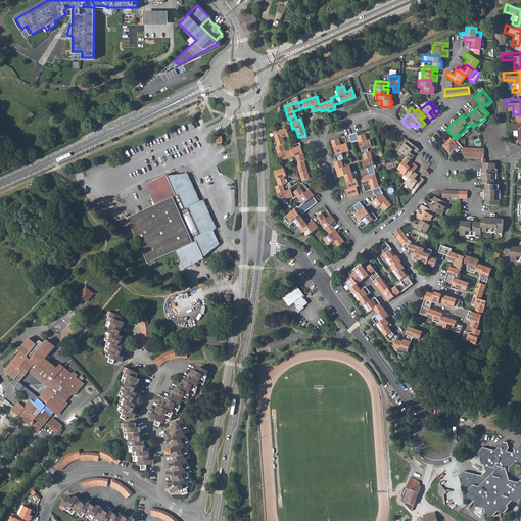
[(520,124),(520,117),(517,117),(506,119),(507,126),(509,126),(509,130),(510,131),(514,131),(514,136),(517,136),(520,135),(520,129),(520,124)]
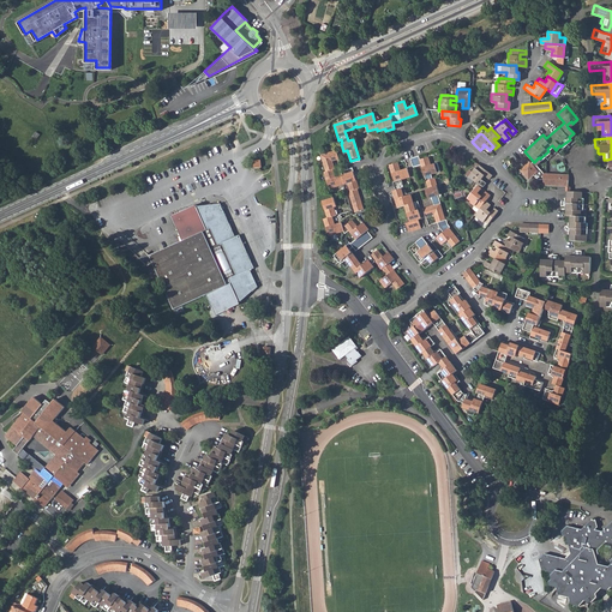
[(335,149),(321,154),(325,171),(322,171),(327,187),(345,181),(347,190),(346,190),(353,210),(361,208),(355,187),(357,186),(351,166),(342,168),(343,174),(334,177),(331,168),(334,167),(331,160),(339,157),(335,149)]
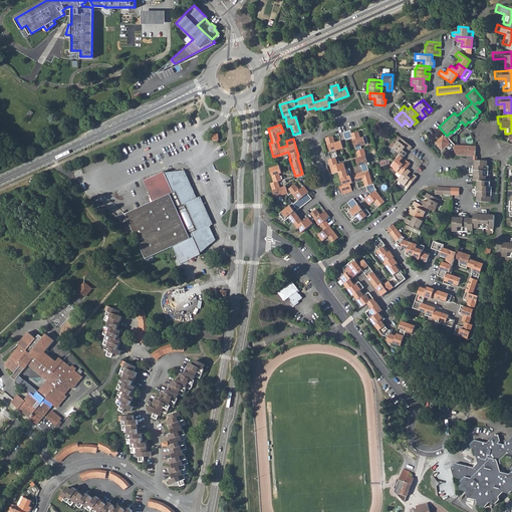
[(349,131),(341,133),(343,140),(350,138),(356,158),(353,159),(355,166),(359,165),(361,172),(352,174),(354,182),(361,180),(363,187),(364,186),(365,190),(368,195),(363,199),(367,205),(371,201),(376,207),(382,203),(373,191),(374,190),(372,188),(371,184),(369,185),(365,171),(366,171),(364,164),(365,164),(361,150),(360,150),(359,146),(366,144),(364,137),(358,139),(356,132),(349,134),(349,131)]
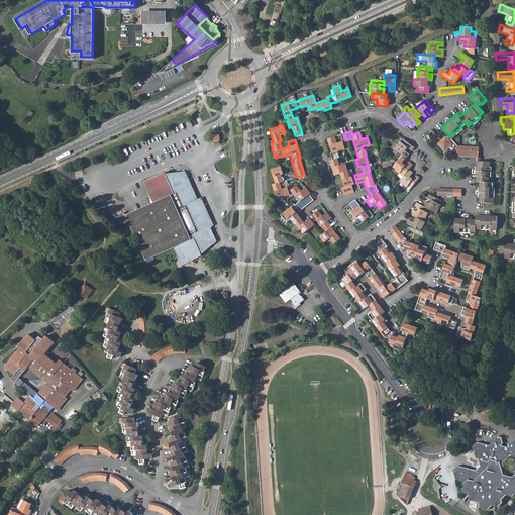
[(465,152),(476,153),(476,147),(459,146),(454,140),(452,139),(450,137),(449,136),(447,134),(445,135),(441,135),(437,139),(437,143),(440,146),(445,146),(446,145),(449,149),(453,149),(453,155),(465,156),(465,152)]
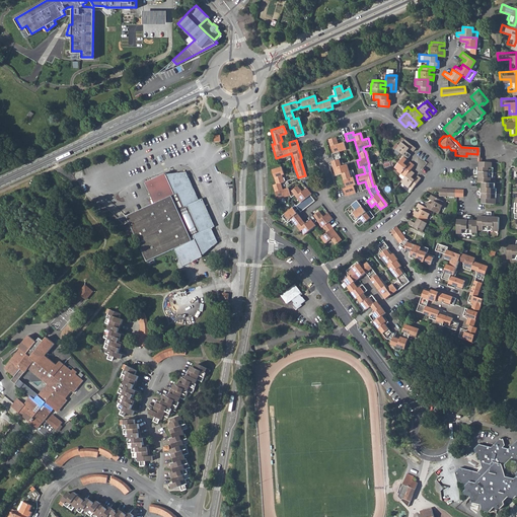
[(335,137),(327,139),(330,152),(329,153),(333,160),(330,160),(335,174),(341,172),(345,187),(341,188),(343,195),(354,192),(352,185),(355,185),(353,176),(351,177),(347,163),(341,165),(339,158),(341,158),(339,151),(345,149),(343,142),(337,144),(335,137)]
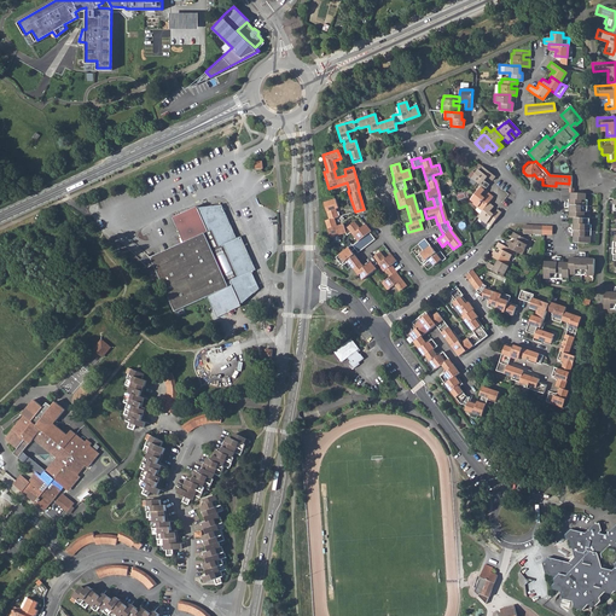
[(486,178),(490,181),(493,178),(478,166),(476,169),(477,170),(474,174),(471,172),(468,176),(483,190),(488,185),(483,181),(486,178)]
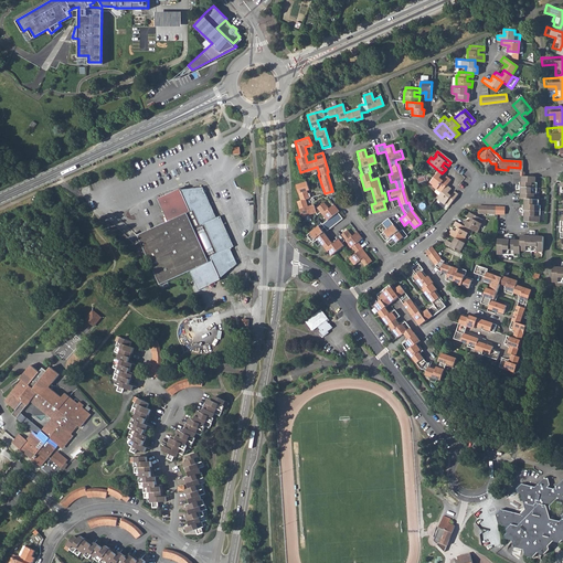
[(433,186),(432,188),(436,190),(434,193),(438,197),(446,187),(449,181),(445,178),(442,182),(438,179),(442,174),(438,172),(429,183),(433,186)]
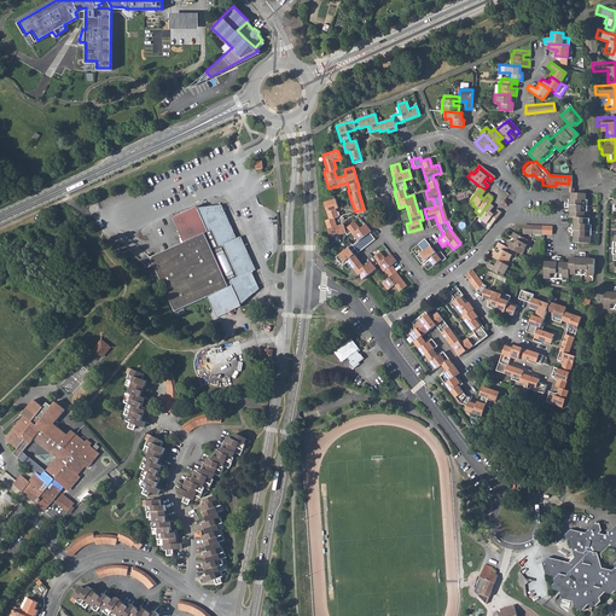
[(583,198),(583,192),(571,191),(569,191),(569,198),(568,216),(573,216),(573,240),(587,240),(587,234),(588,234),(590,222),(587,222),(587,216),(582,216),(582,210),(585,210),(585,198),(583,198)]
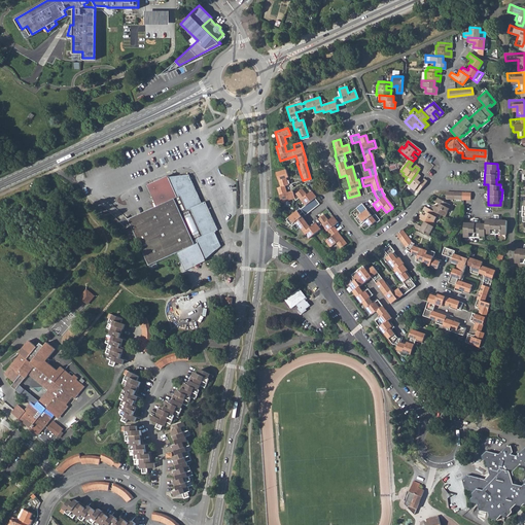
[(284,168),(275,171),(279,185),(276,186),(280,201),(292,197),(294,200),(298,198),(303,205),(299,208),(296,205),(294,207),(295,208),(283,217),(289,223),(293,219),(299,225),(305,220),(298,211),(300,210),(303,213),(317,203),(313,197),(314,196),(309,189),(304,194),(300,188),(293,193),(292,194),(290,189),(285,191),(283,184),(286,183),(284,177),(286,176),(284,168)]
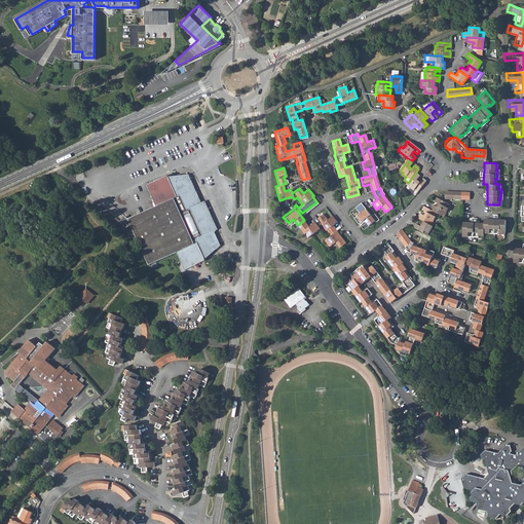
[(154,201),(126,214),(123,212),(118,217),(124,222),(129,220),(147,260),(175,247),(183,265),(204,256),(203,254),(219,240),(213,226),(217,224),(204,196),(200,198),(187,170),(166,171),(166,170),(164,171),(145,180),(154,201)]
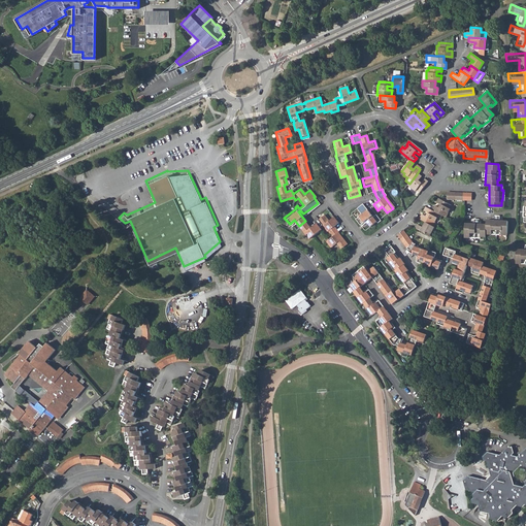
[(409,188),(418,194),(427,183),(423,179),(419,184),(416,181),(419,176),(417,174),(409,184),(407,185),(411,187),(409,188)]
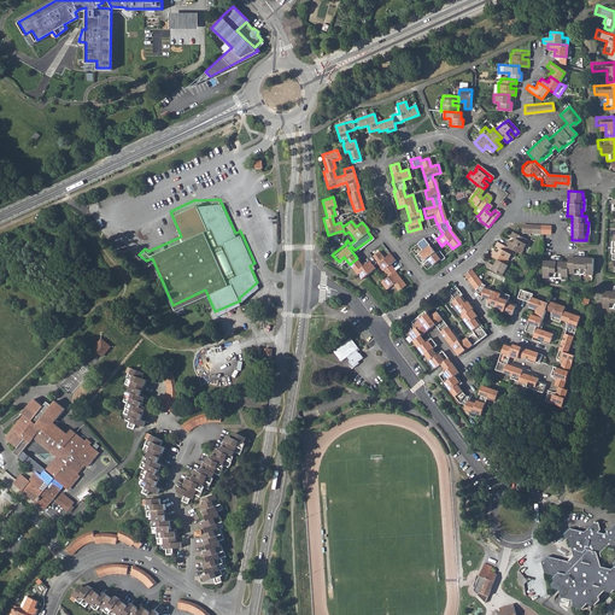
[(520,227),(519,230),(519,235),(542,236),(544,236),(544,228),(520,227)]
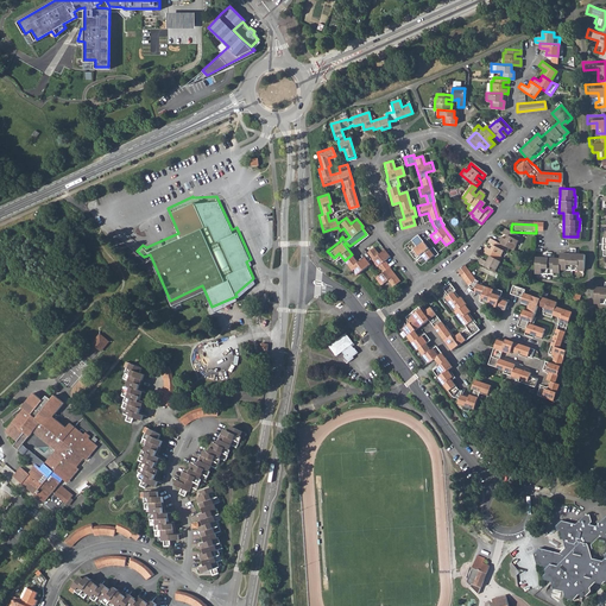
[(505,241),(499,238),(496,244),(500,246),(511,252),(516,242),(515,241),(517,237),(504,229),(502,234),(507,238),(505,241)]
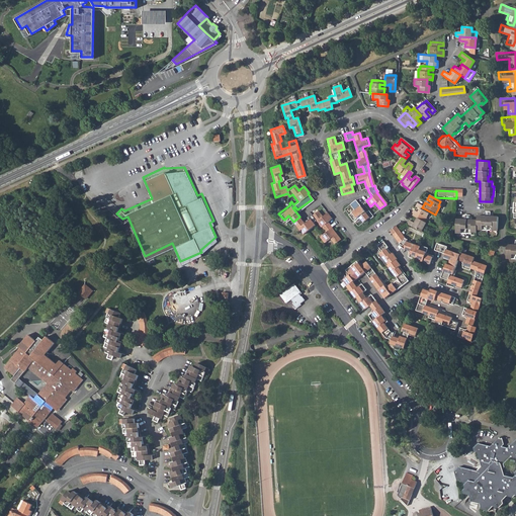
[(355,199),(349,203),(353,209),(347,213),(352,220),(358,216),(362,222),(368,218),(369,219),(372,217),(367,210),(364,212),(355,199)]
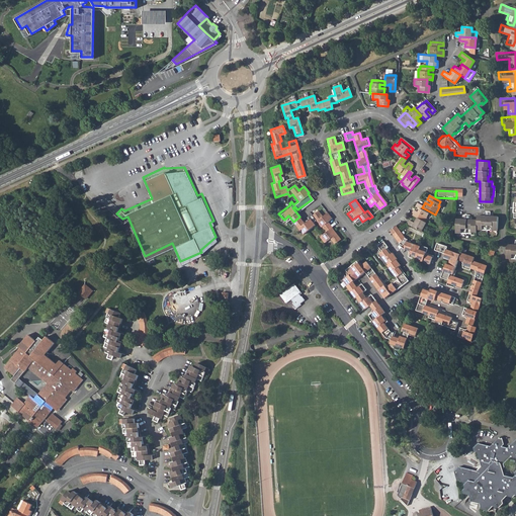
[(417,213),(412,210),(410,216),(416,219),(422,222),(426,213),(425,212),(426,209),(422,207),(416,204),(414,207),(419,209),(417,213)]
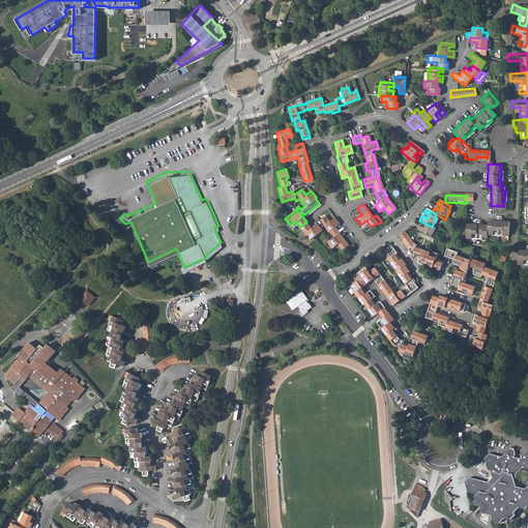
[(309,225),(302,229),(310,237),(321,229),(319,226),(322,225),(327,231),(331,236),(326,241),(330,247),(336,242),(341,247),(347,243),(338,232),(338,231),(333,226),(338,223),(332,216),(328,220),(324,214),(318,220),(317,217),(314,220),(316,223),(311,227),(309,225)]
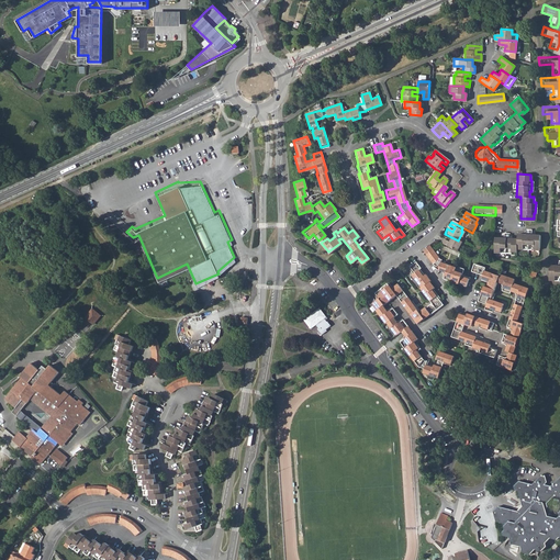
[(533,249),(538,249),(538,236),(516,235),(516,239),(493,239),(493,253),(499,253),(499,255),(510,255),(510,253),(516,253),(516,250),(516,248),(522,249),(522,252),(533,252),(533,249)]
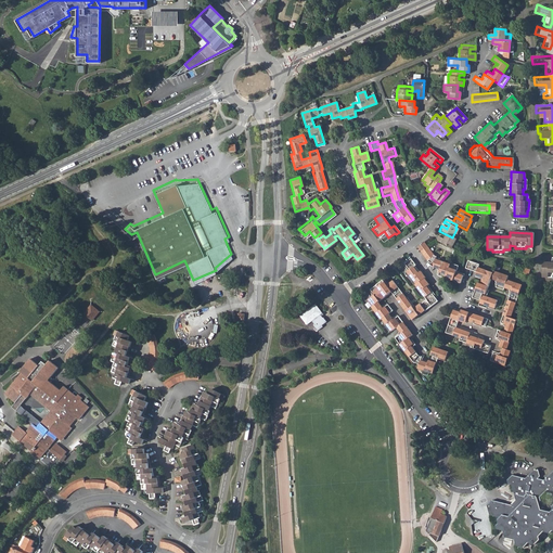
[(445,240),(438,236),(436,241),(451,248),(455,240),(452,238),(446,234),(444,238),(446,239),(445,240)]
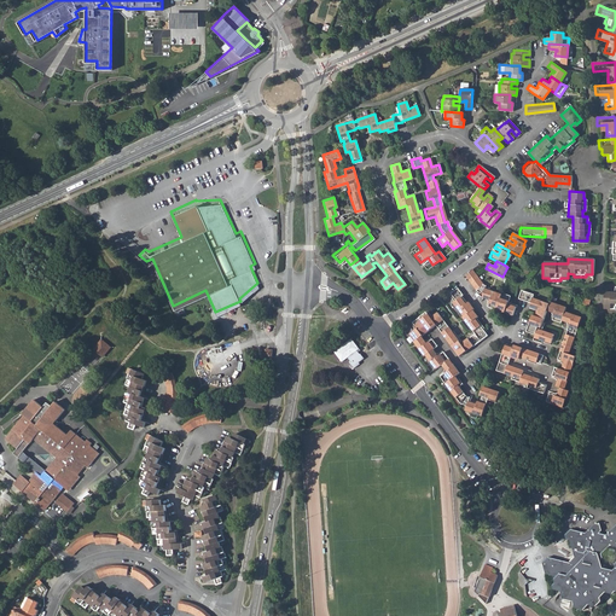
[(481,285),(474,275),(466,280),(476,294),(481,295),(480,297),(488,300),(486,306),(511,315),(513,307),(506,304),(509,296),(500,292),(500,294),(483,288),(483,286),(481,285)]
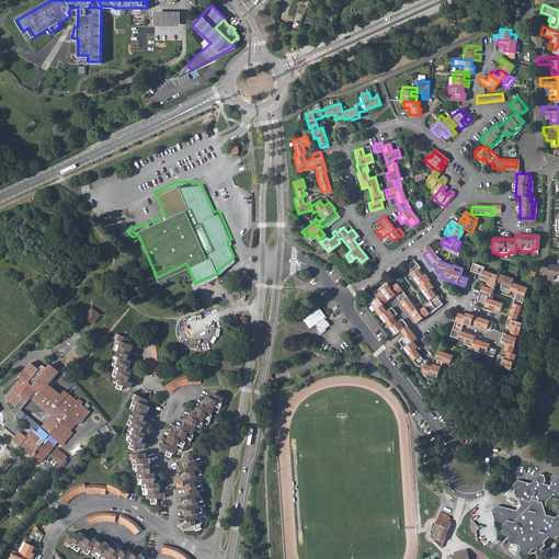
[(409,300),(402,306),(414,321),(428,312),(428,314),(440,305),(429,289),(431,287),(426,281),(428,281),(422,274),(420,275),(415,270),(418,267),(413,261),(407,266),(411,272),(409,274),(419,287),(418,288),(429,303),(423,306),(422,306),(415,310),(409,300)]
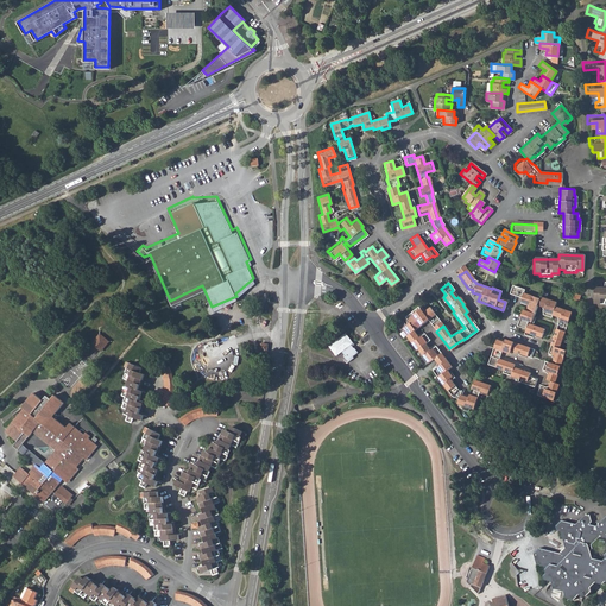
[(605,284),(592,284),(591,300),(597,300),(597,301),(605,301),(605,284)]
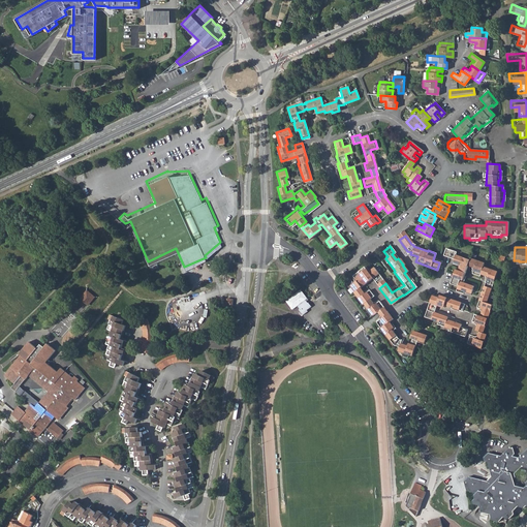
[(455,252),(444,248),(442,255),(453,259),(452,262),(459,265),(457,271),(454,270),(450,284),(457,286),(455,291),(463,293),(463,291),(470,293),(472,286),(459,282),(459,279),(462,280),(466,266),(473,268),(471,274),(478,276),(479,274),(486,276),(481,293),(489,296),(496,272),(482,267),(483,262),(469,258),(468,259),(454,255),(455,252)]
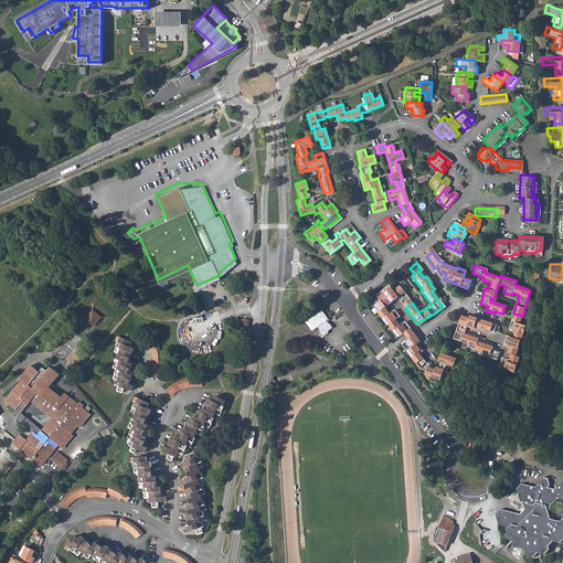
[(403,305),(410,300),(397,284),(391,288),(388,284),(373,294),(378,298),(371,304),(375,310),(374,311),(384,324),(385,322),(395,336),(402,331),(407,327),(402,320),(397,325),(392,318),(396,315),(391,308),(386,312),(382,306),(396,296),(403,305)]
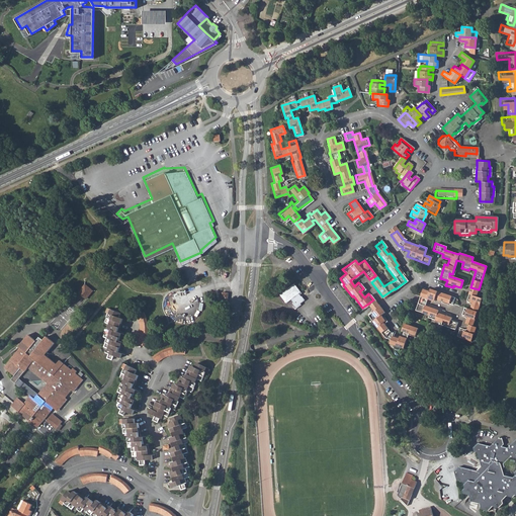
[(84,281),(79,288),(85,293),(91,287),(84,281)]
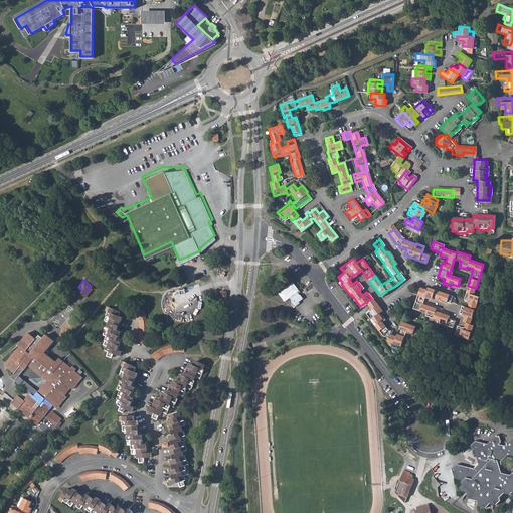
[(297,289),(291,280),(277,291),(283,299),(288,296),(290,299),(290,300),(293,304),(298,301),(297,300),(301,296),(298,292),(298,293),(295,290),(297,289)]
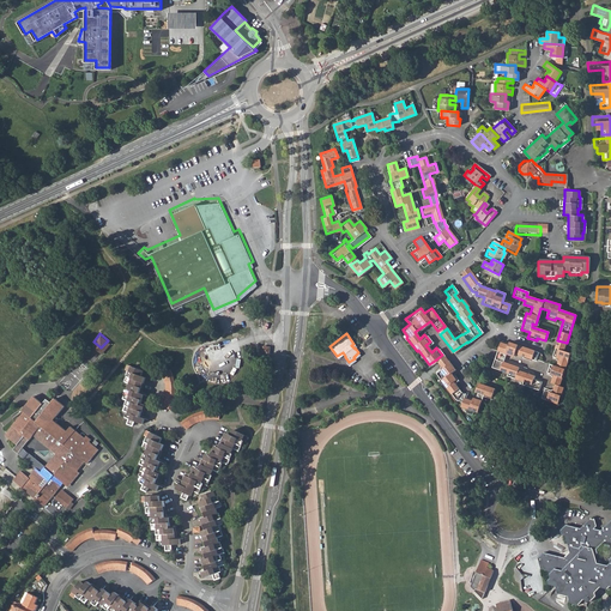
[(557,340),(555,348),(563,351),(567,343),(557,340)]
